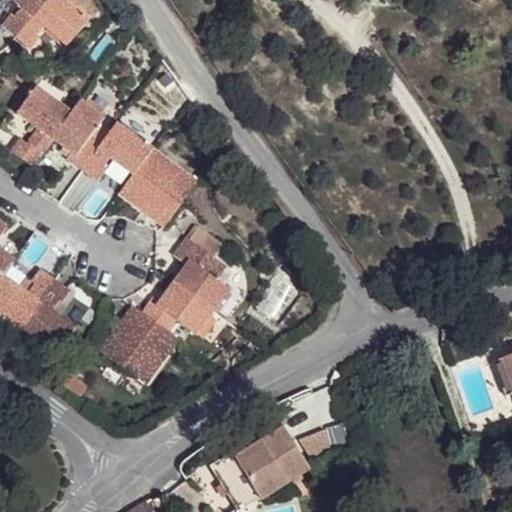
[(1,25),(16,38),(47,0),(10,0),(21,9),(14,17),(11,14),(1,25)]
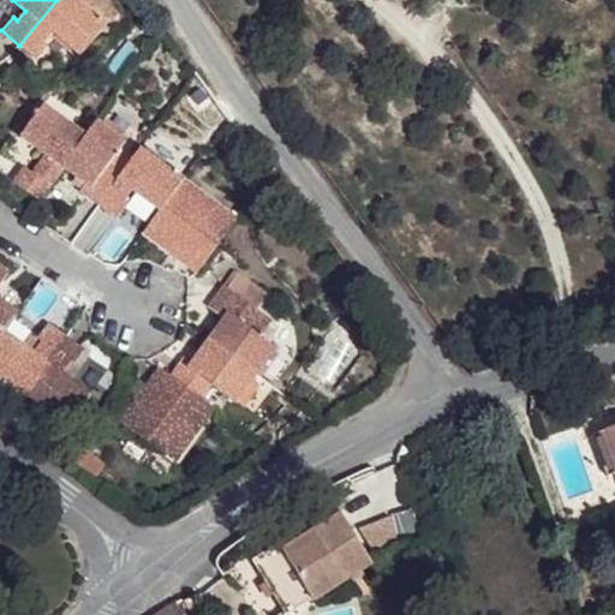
[(57,0),(19,46),(36,61),(48,47),(45,43),(51,36),(53,34),(78,57),(79,58),(107,27),(106,25),(76,0),(57,0)]
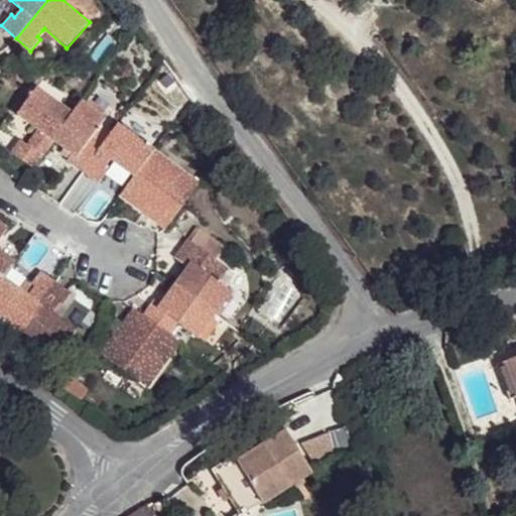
[(89,0),(63,0),(89,21),(100,12),(89,0)]
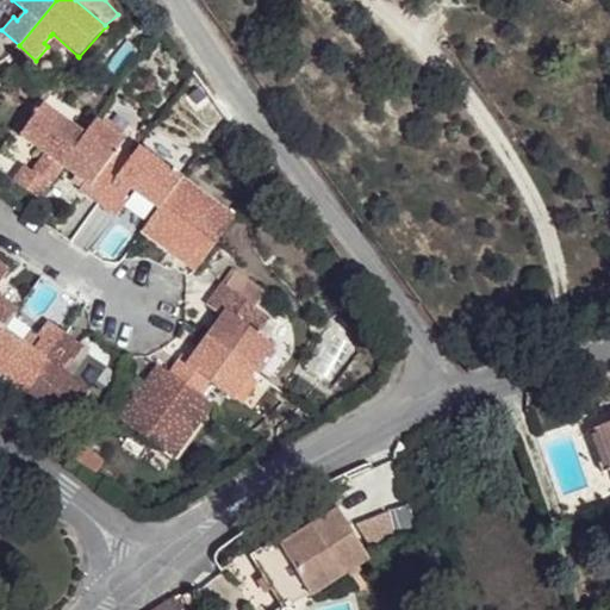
[(78,56),(53,33),(50,36),(75,58),(78,56)]
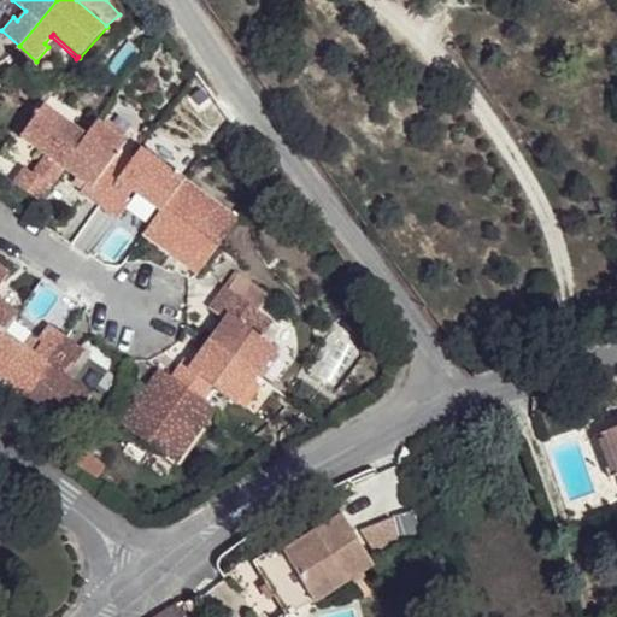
[(13,183),(40,203),(64,170),(88,136),(45,105),(21,139),(46,157),(33,174),(24,168),(13,183)]
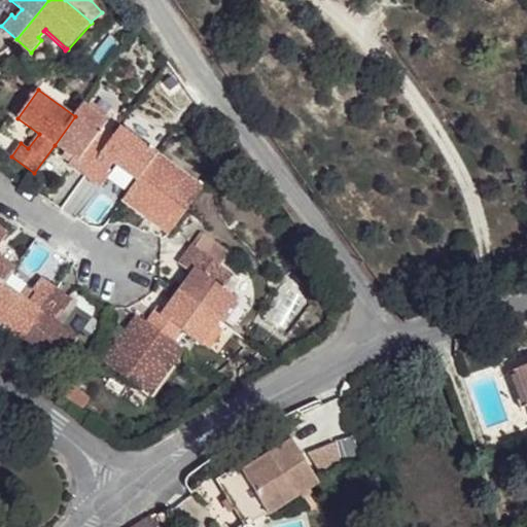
[(68,165),(84,177),(114,136),(104,129),(109,120),(84,103),(75,116),(55,145),(73,159),(68,165)]
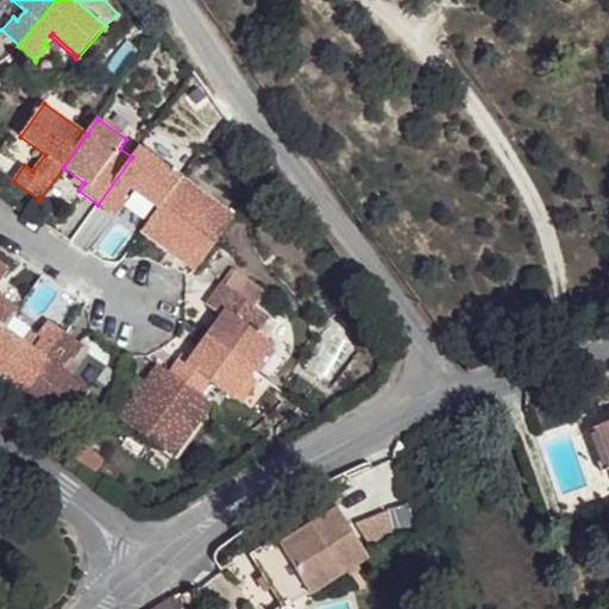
[(140,146),(132,157),(98,205),(115,217),(126,202),(123,200),(127,194),(131,189),(158,209),(182,177),(140,146)]
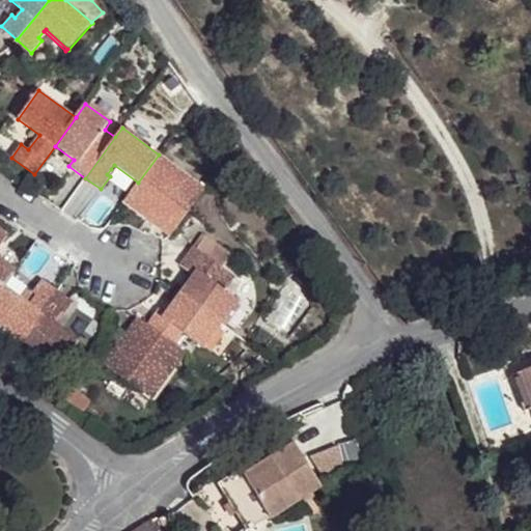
[(205,188),(159,155),(138,183),(135,187),(123,202),(154,223),(156,220),(173,232),(205,188)]
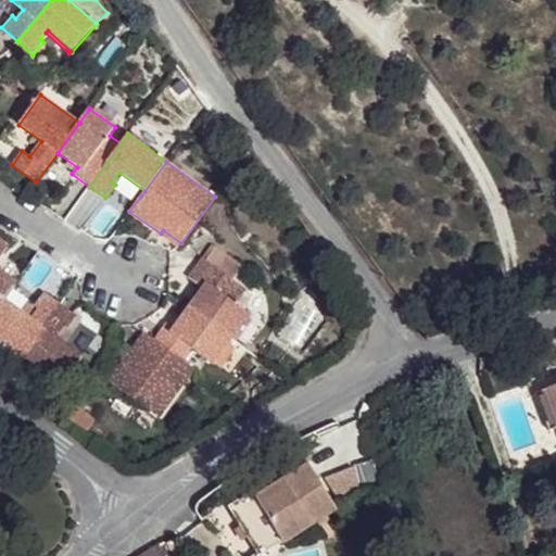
[(144,191),(119,173),(116,177),(141,196),(144,191)]
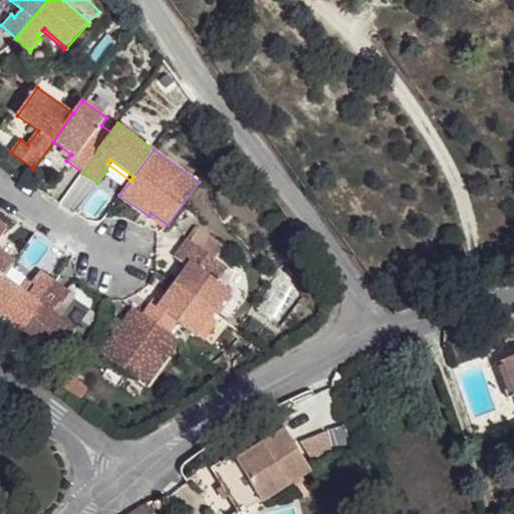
[(168,225),(151,213),(149,216),(166,228),(168,225)]
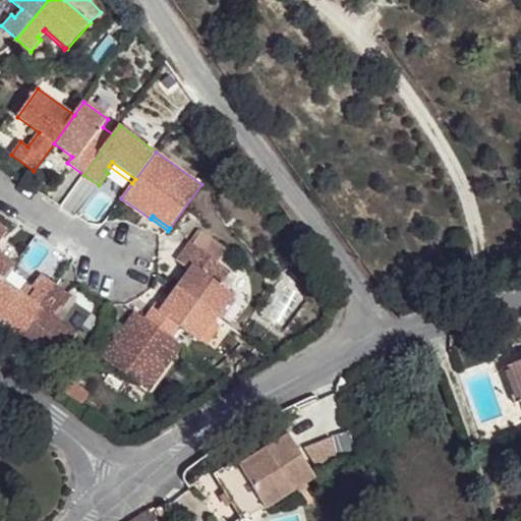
[(0,284),(4,280),(6,277),(13,268),(0,257),(0,240),(7,231),(0,225),(0,284)]
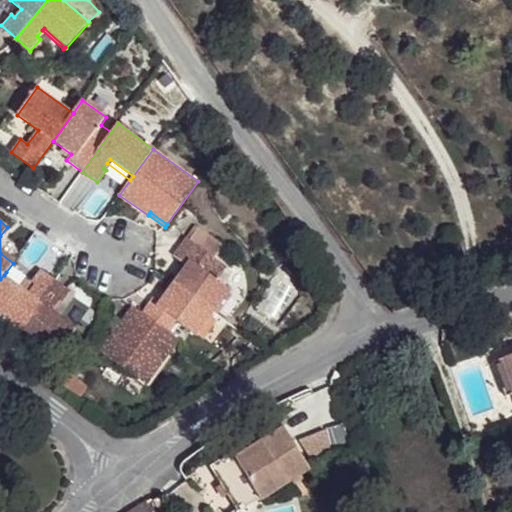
[(186,266),(174,283),(213,312),(230,289),(224,284),(241,260),(238,255),(199,227),(189,241),(187,239),(174,256),(183,263),(186,266)]
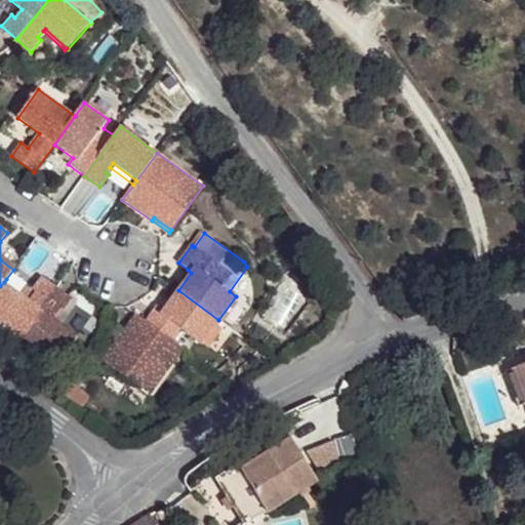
[(0,259),(13,270),(16,266),(0,253),(0,259)]
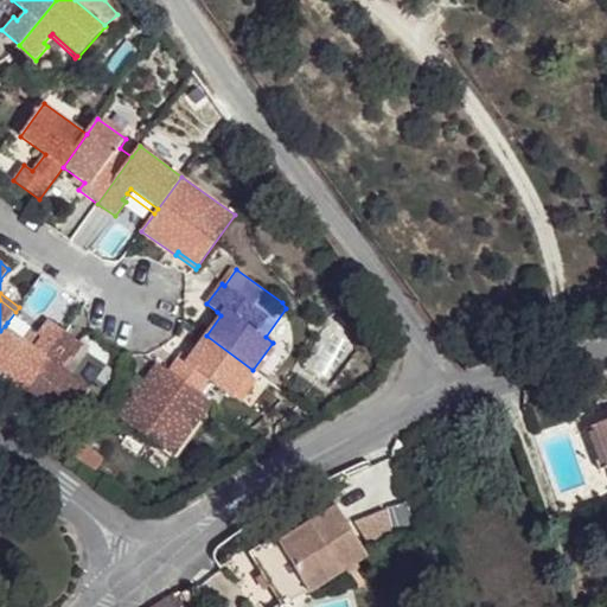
[(204,333),(206,336),(221,315),(217,312),(210,320),(212,321),(204,333)]
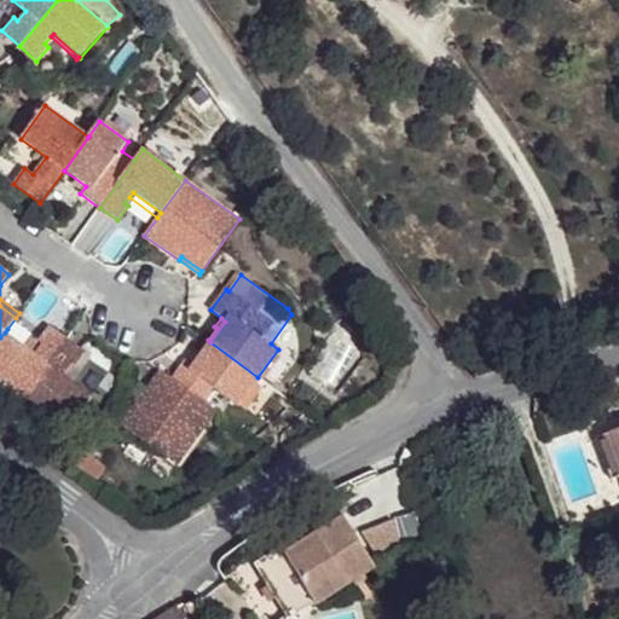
[(28,345),(25,348),(5,333),(0,337),(0,380),(24,398),(67,340),(48,327),(36,343),(28,345)]
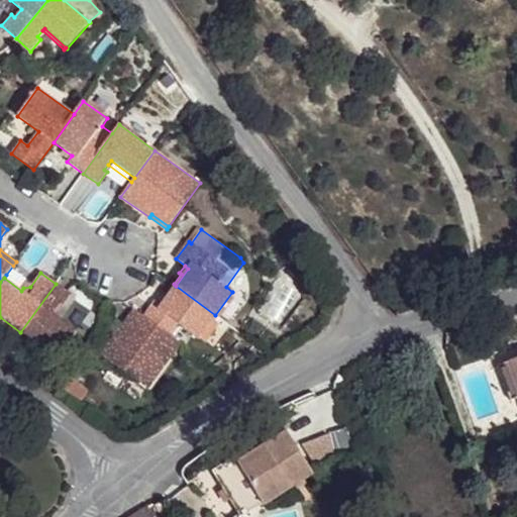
[(6,275),(4,278),(21,291),(23,288),(6,275)]
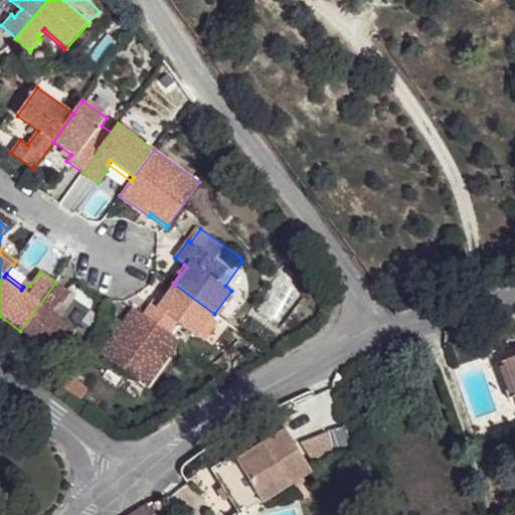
[(55,283),(20,331),(56,357),(77,330),(53,312),(58,304),(61,306),(70,294),(55,283)]
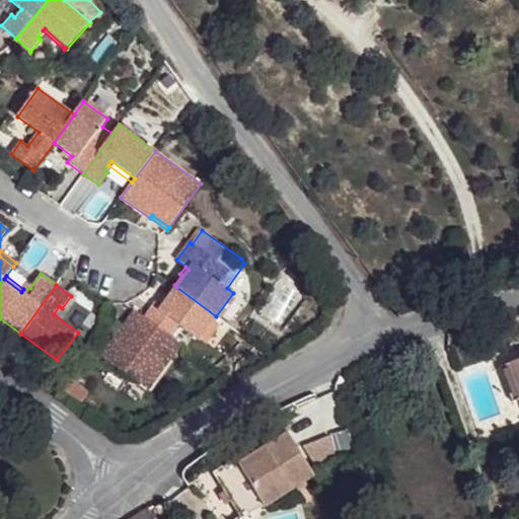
[(158,304),(162,307),(176,287),(174,285),(165,297),(164,296),(158,304)]
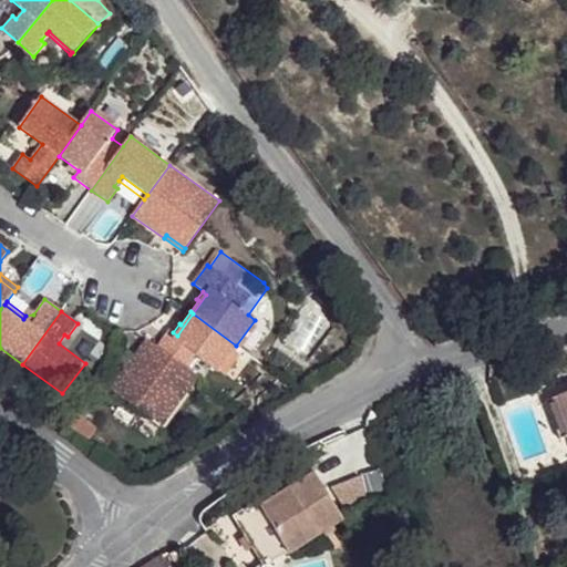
[(169,330),(158,347),(187,368),(196,357),(217,371),(218,370),(233,350),(236,346),(193,313),(177,336),(173,332),(169,330)]
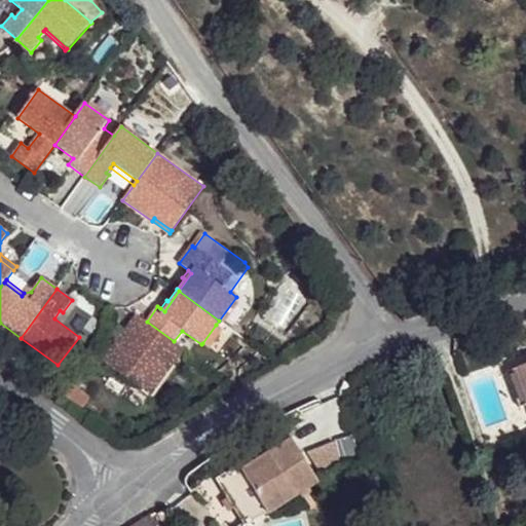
[(125,331),(135,338),(147,322),(137,314),(125,331)]
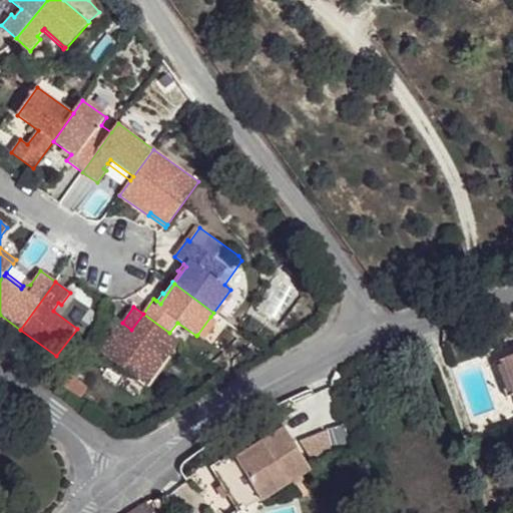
[(169,333),(143,314),(131,330),(122,323),(101,352),(146,385),(179,340),(169,333)]
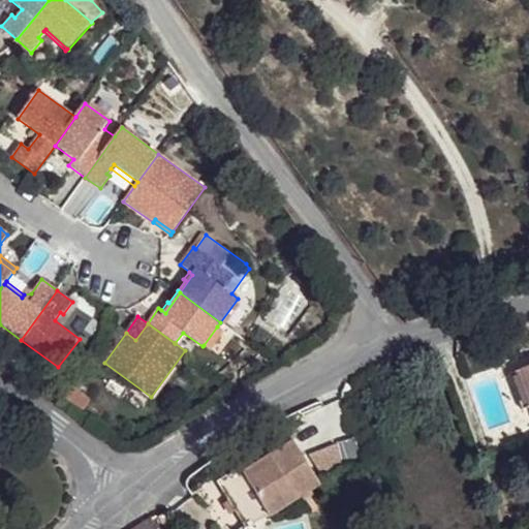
[(217,327),(204,345),(210,350),(223,332),(217,327)]
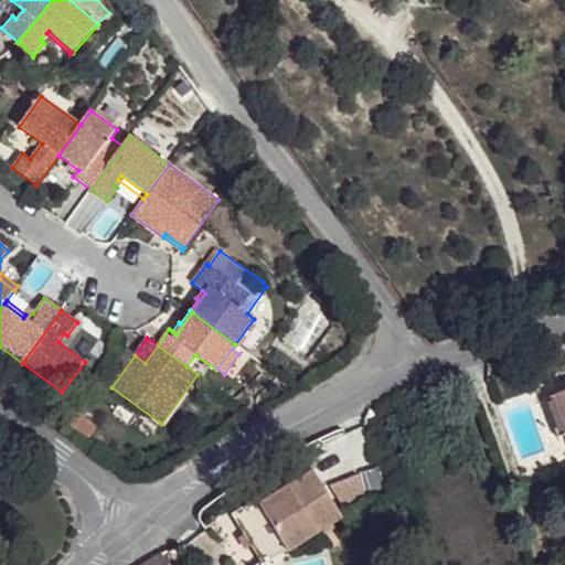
[(544,401),(557,437),(564,434),(564,402),(562,394),(544,401)]
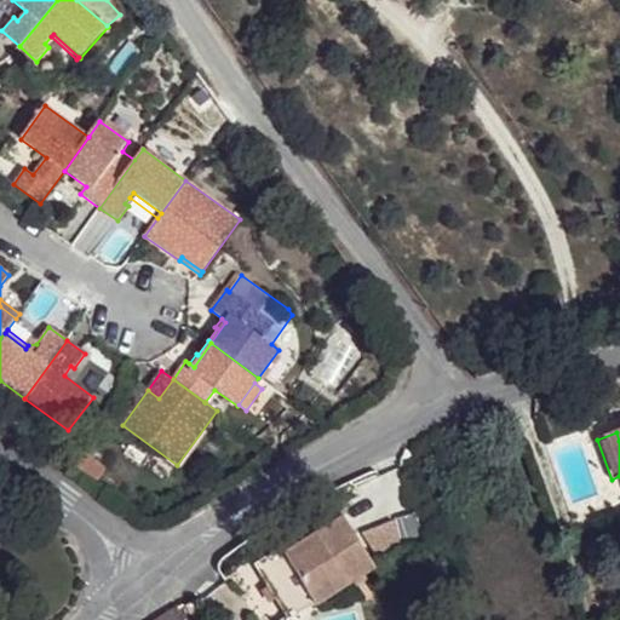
[(87,455),(76,470),(95,483),(105,469),(87,455)]
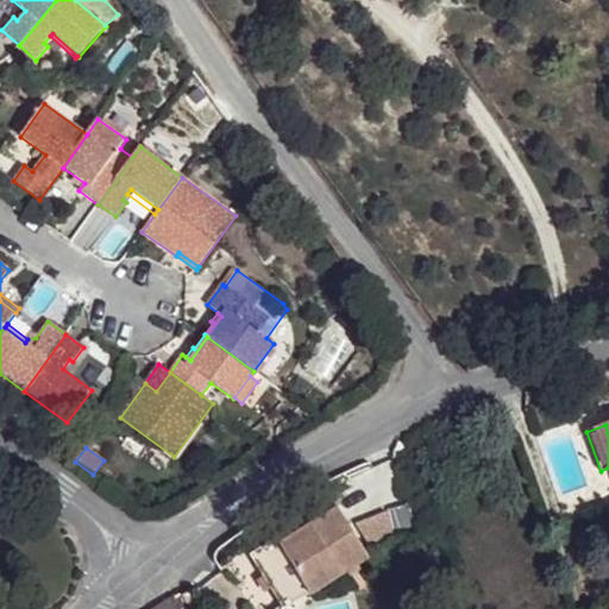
[(250,557),(282,607),(308,591),(311,595),(369,558),(334,503),(250,557)]
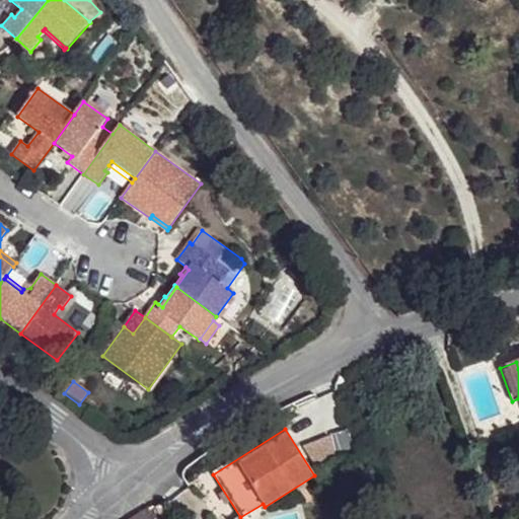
[(354,454),(349,430),(330,435),(337,458),(354,454)]
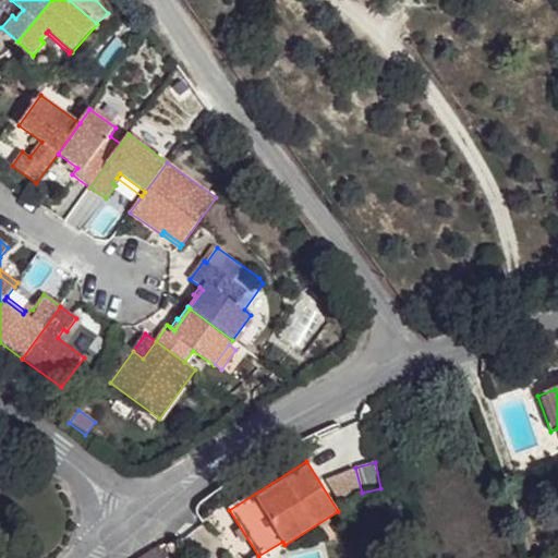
[(179,541),(168,545),(172,555),(185,548),(182,542),(179,541)]
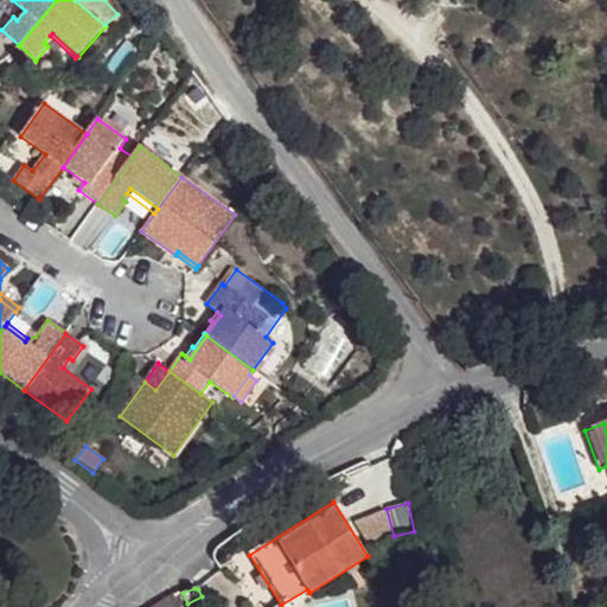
[(180,606),(173,594),(152,606),(180,606)]
